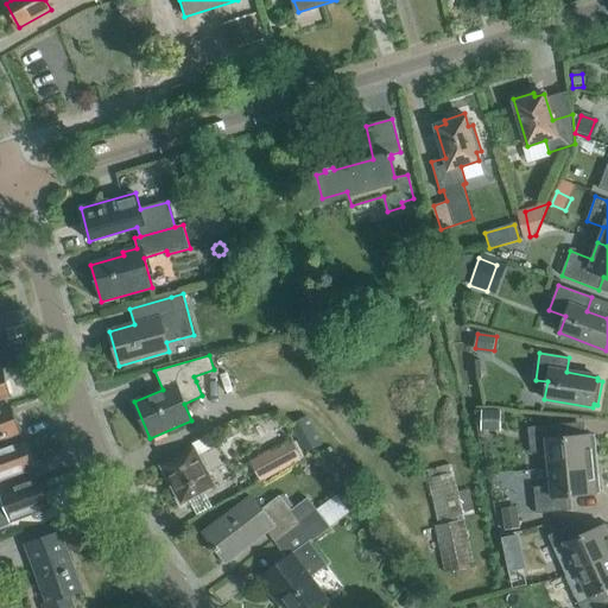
[(0,399),(11,398),(2,369),(0,369),(0,399)]
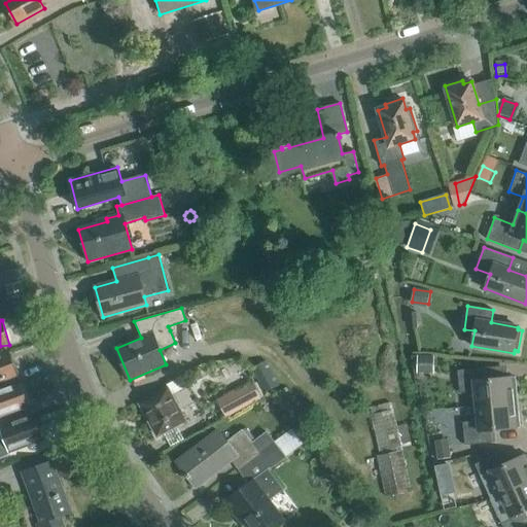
[(0,382),(18,376),(8,352),(0,355),(0,382)]
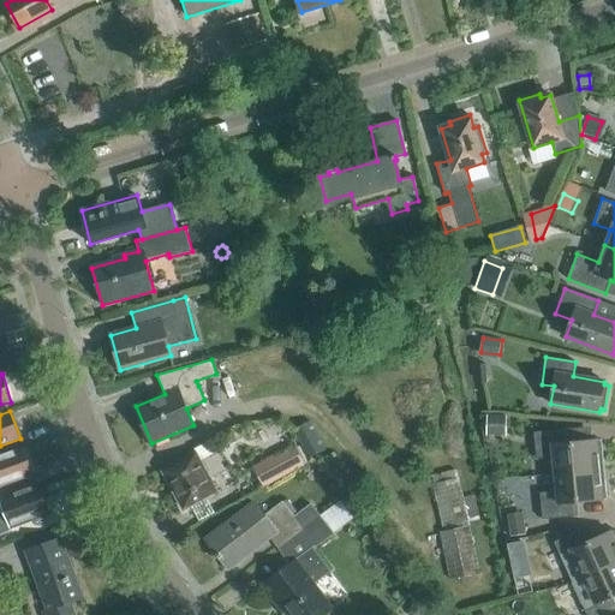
[(506,436),(507,416),(488,416),(488,436),(506,436)]
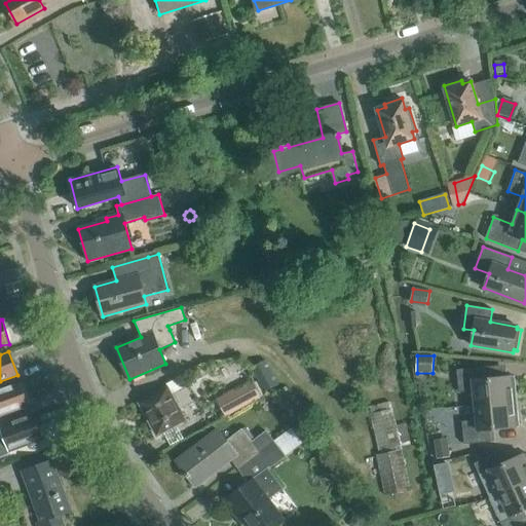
[(277,384),(265,360),(252,367),(264,391),(277,384)]
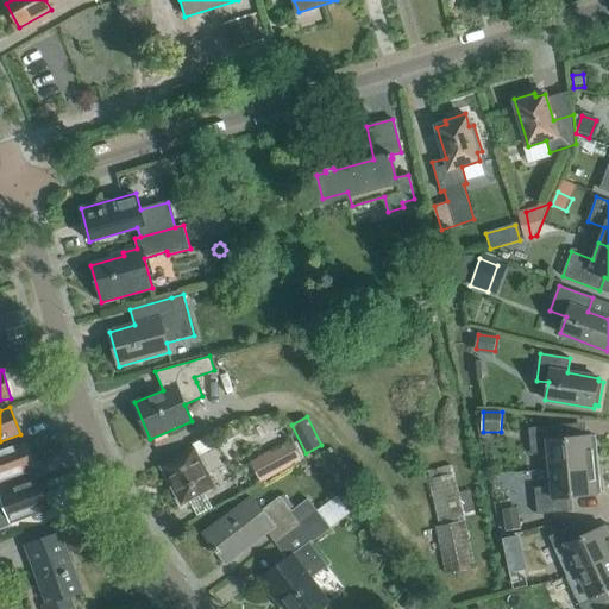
[(597,457),(595,435),(565,439),(564,425),(528,428),(532,454),(548,453),(551,470),(594,465),(594,457),(597,457)]
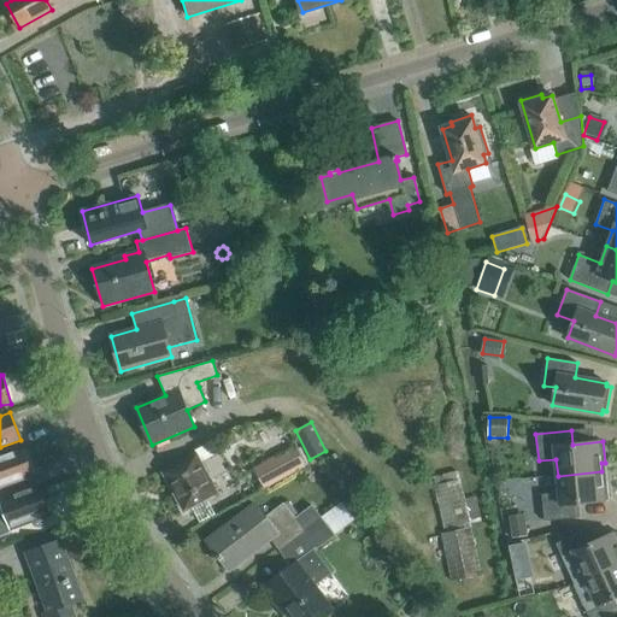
[(264,487),(303,466),(292,447),(254,468),(264,487)]
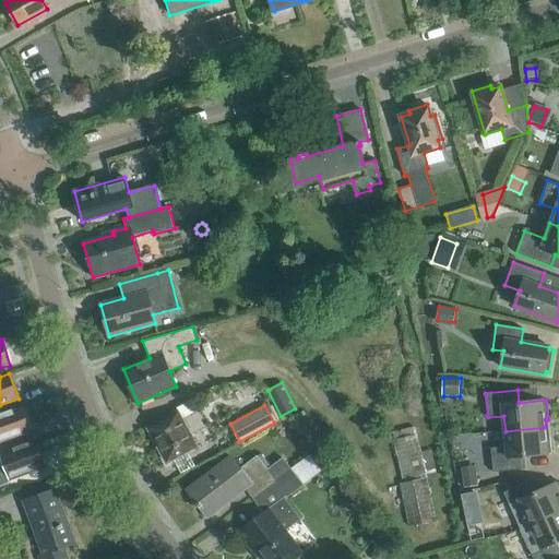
[(0,442),(31,431),(22,406),(0,414),(0,442)]
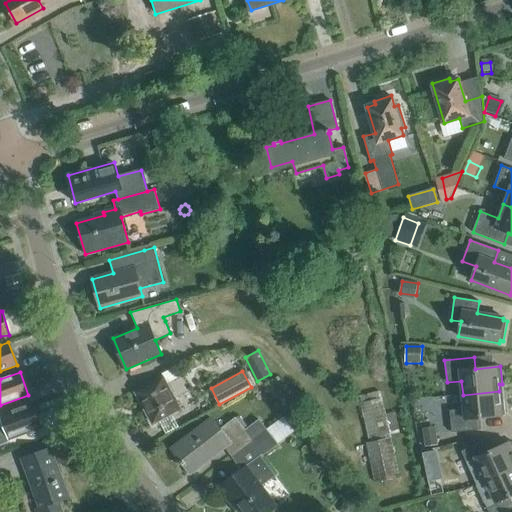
[(175,397),(189,390),(185,382),(182,383),(179,378),(167,384),(164,378),(136,393),(153,424),(181,409),(175,397)]
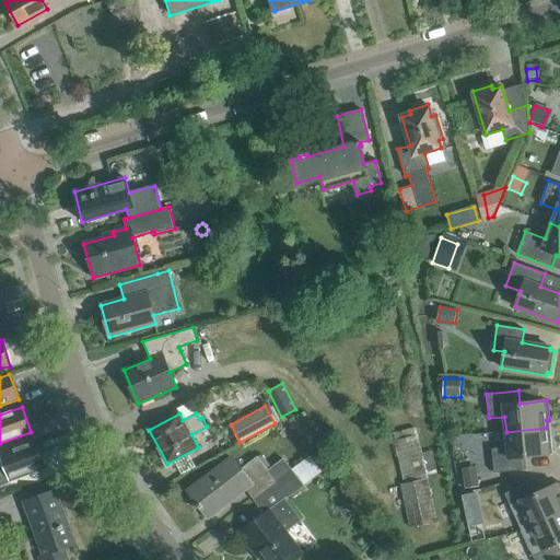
[(432,504),(416,427),(392,433),(404,485),(400,485),(410,526),(444,520),(440,502),(432,504)]
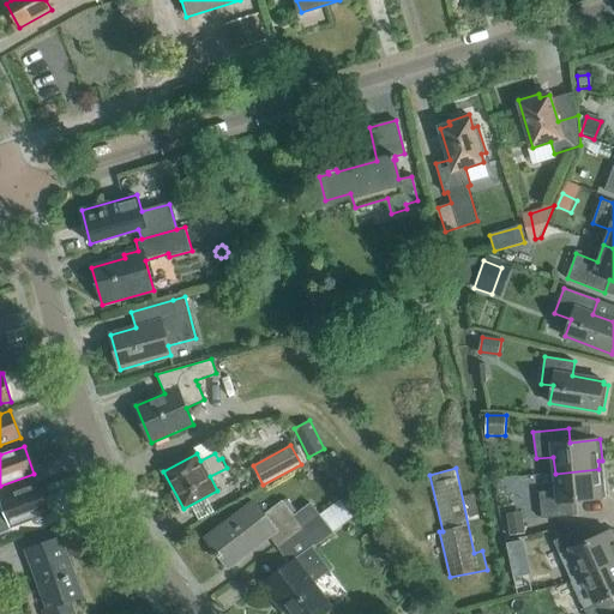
[(606,498),(605,477),(600,477),(599,469),(555,474),(557,491),(539,492),(542,518),(577,515),(576,501),(606,498)]
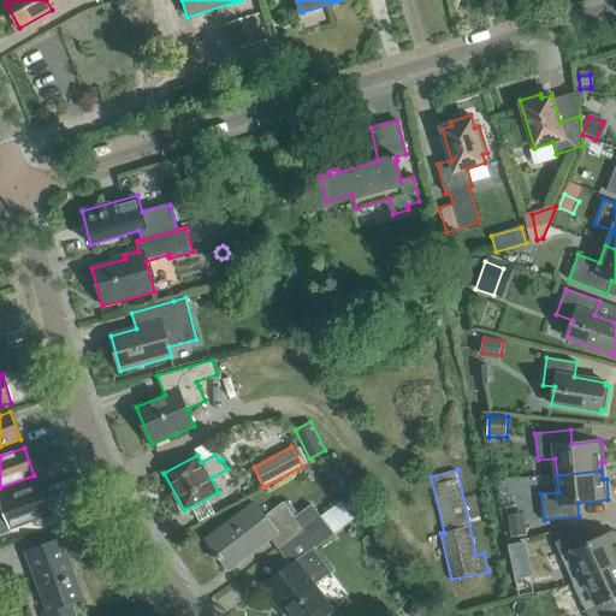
[(10,528),(51,514),(40,485),(0,499),(0,517),(5,516),(10,528)]
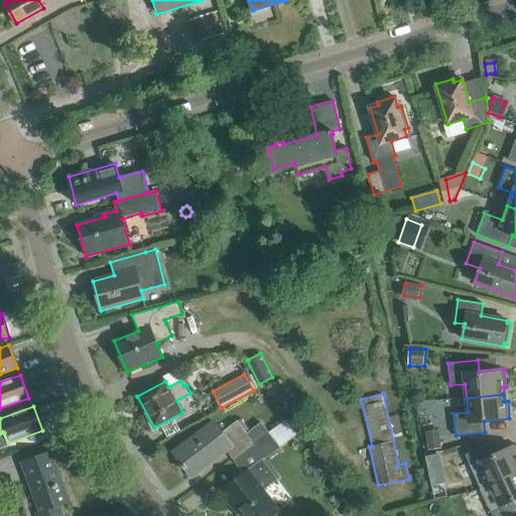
[(306,426),(295,412),(285,419),(296,434),(306,426)]
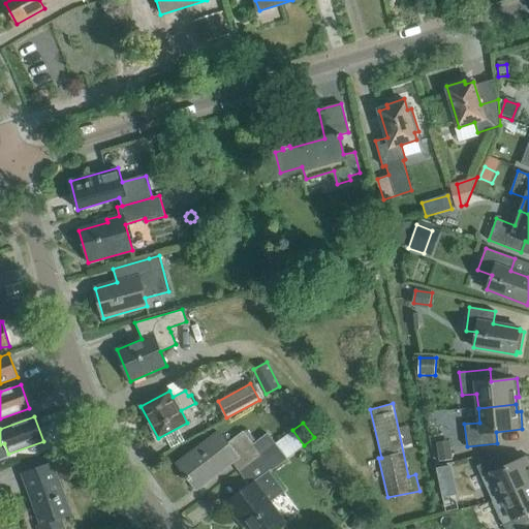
[(240,472),(276,444),(268,434),(253,444),(243,432),(227,444),(219,433),(178,464),(196,489),(231,462),(240,472)]
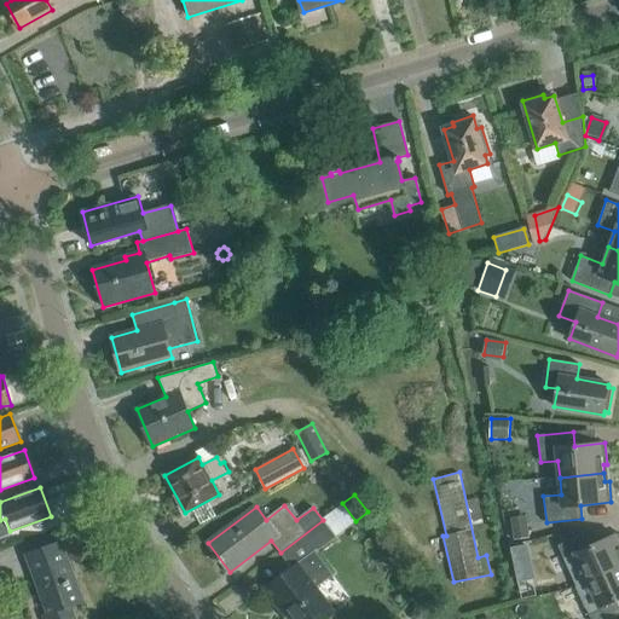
[(513,518),(514,537),(527,536),(526,516),(513,518)]
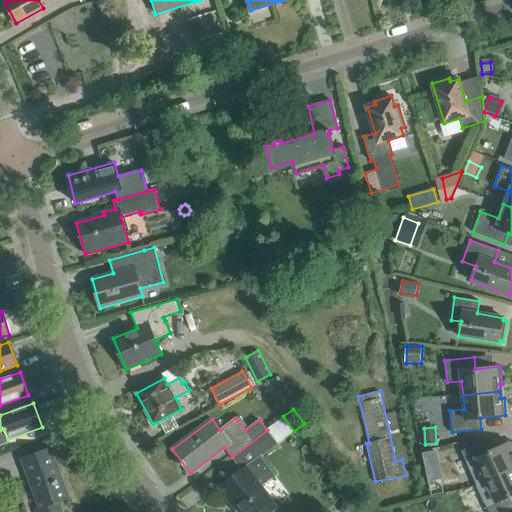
[(261,457),(277,444),(267,430),(232,457),(242,470),(220,486),(240,511),(269,511),(276,507),(261,486),(275,476),(261,457)]
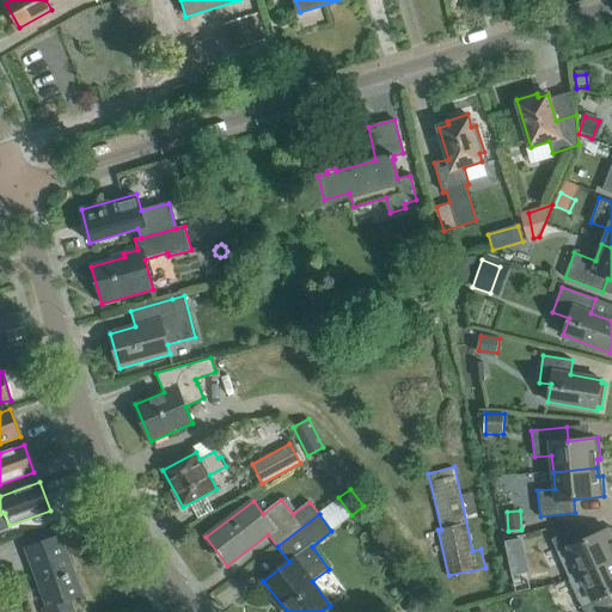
[(611,560),(611,526),(585,539),(579,527),(551,539),(562,563),(573,558),(580,574),(611,560)]
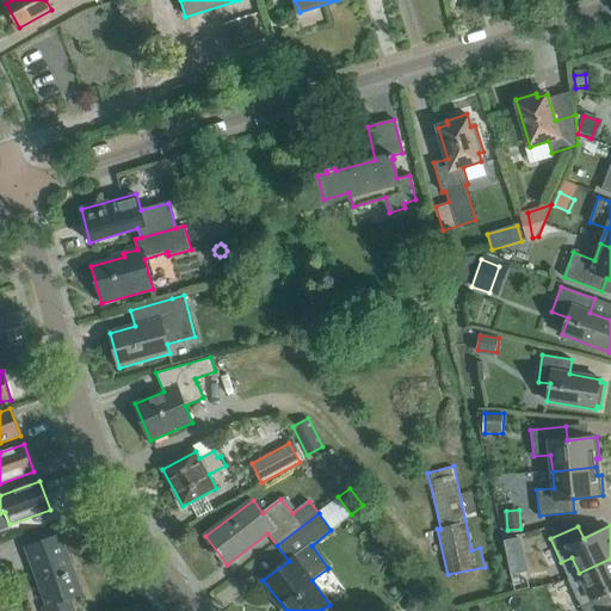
[(74,610),(69,598),(81,593),(60,536),(26,548),(48,605),(42,608),(43,610),(74,610)]
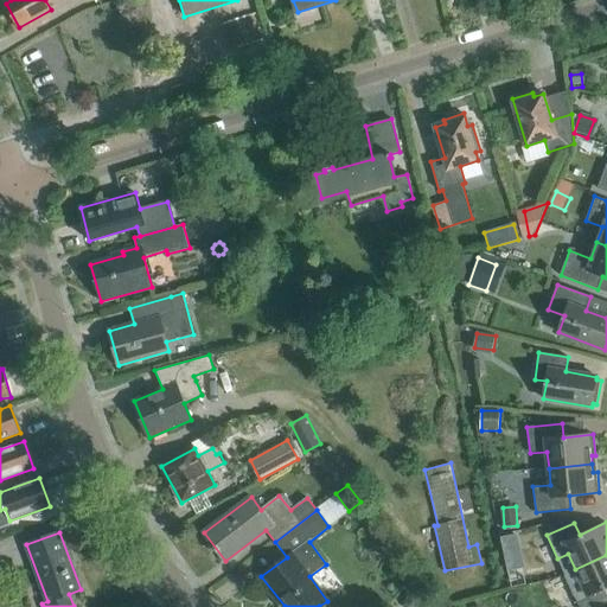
[(518,548),(516,535),(504,536),(506,550),(518,548)]
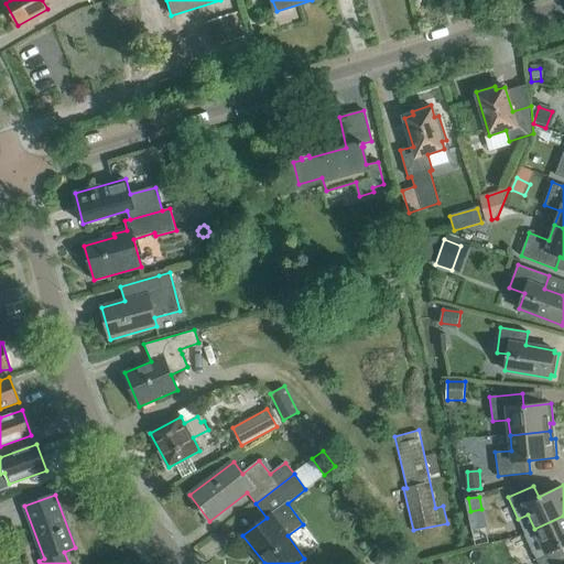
[(563,552),(562,548),(563,545),(563,516),(534,529),(541,543),(531,548),(538,563),(554,563),(563,560),(563,552)]
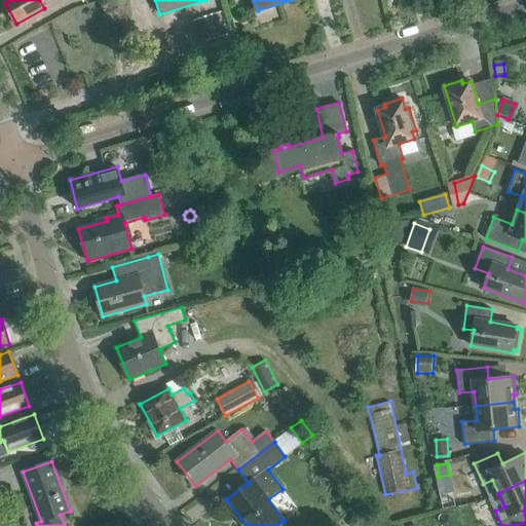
[(456,509),(453,492),(442,494),(440,494),(441,497),(443,511),(456,509)]
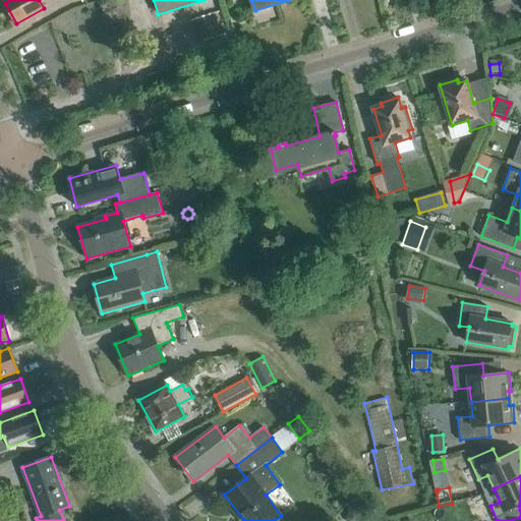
[(347,520),(358,520),(361,516),(358,511),(353,509),(348,512),(346,517),(347,520)]
